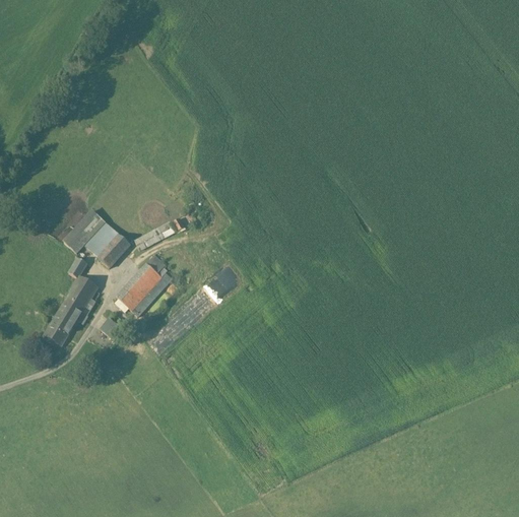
[(92,210),(65,242),(77,253),(85,245),(107,221),(92,210)]
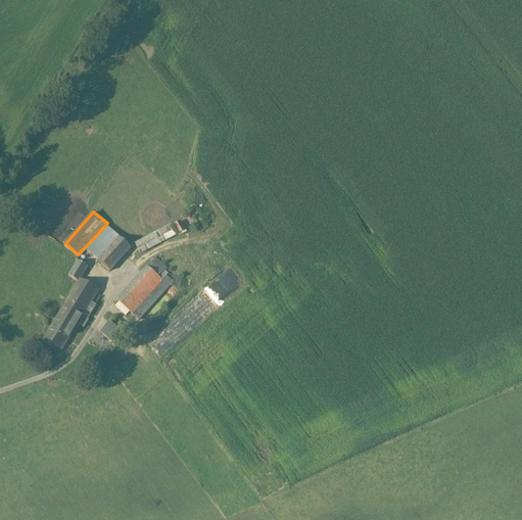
[(186,227),(181,219),(174,223),(179,231),(186,227)]
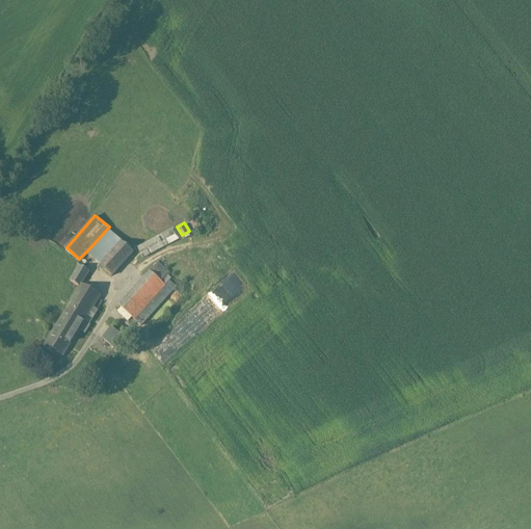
[(134,249),(109,227),(87,250),(112,273),(134,249)]
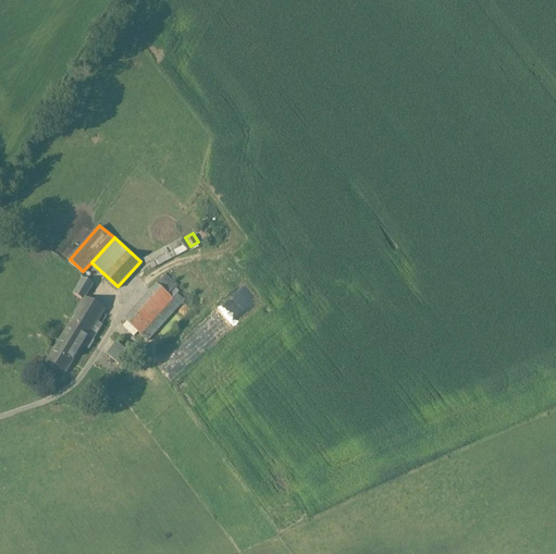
[(183,237),(145,257),(150,268),(188,247),(183,237)]
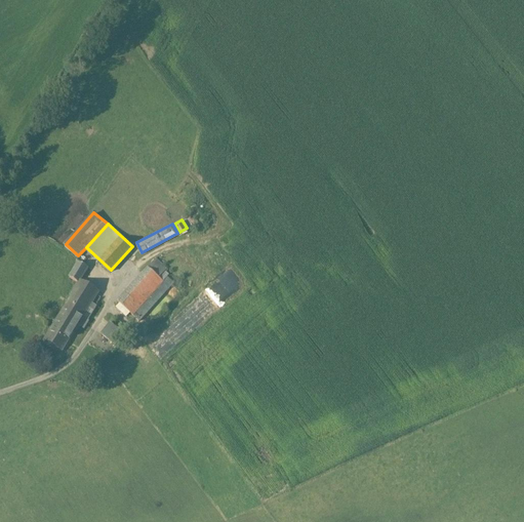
[(157,257),(119,298),(140,319),(174,280),(168,275),(169,273),(166,270),(168,268),(157,257)]
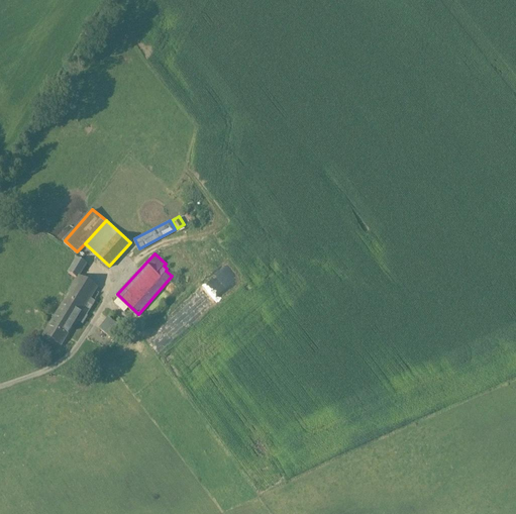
[(87,262),(78,257),(69,271),(78,277),(80,274),(87,262)]
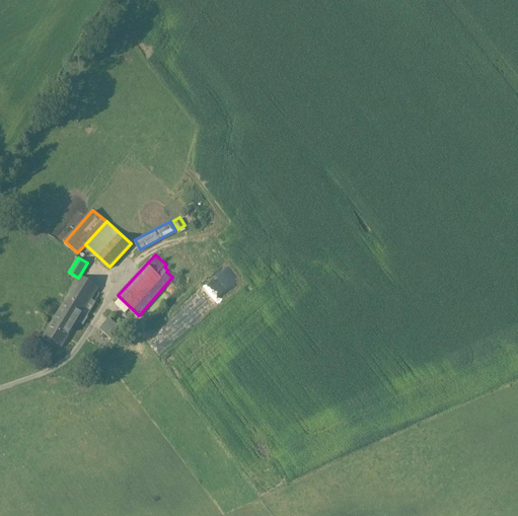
[(78,278),(71,291),(45,334),(62,345),(82,311),(87,314),(93,304),(95,300),(91,298),(98,286),(80,275),(78,278)]
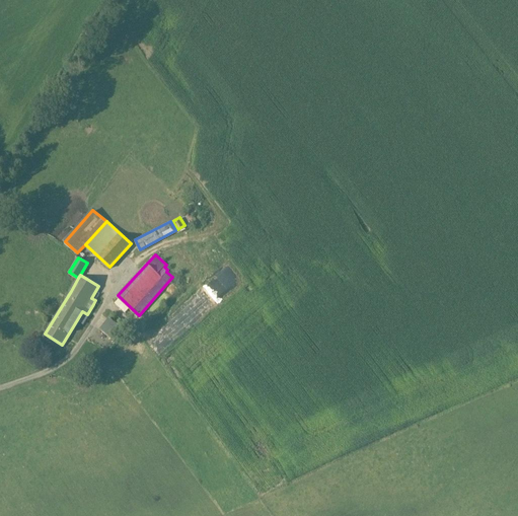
[(101,328),(115,339),(123,327),(109,317),(101,328)]
